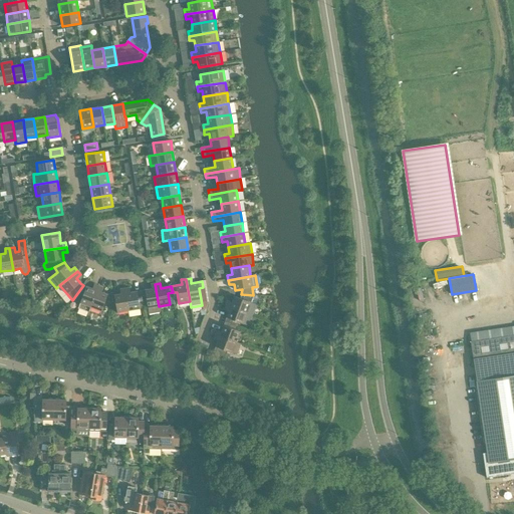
[(88,312),(90,307),(98,286),(93,284),(92,289),(86,287),(83,285),(72,300),(80,303),(78,308),(88,312)]
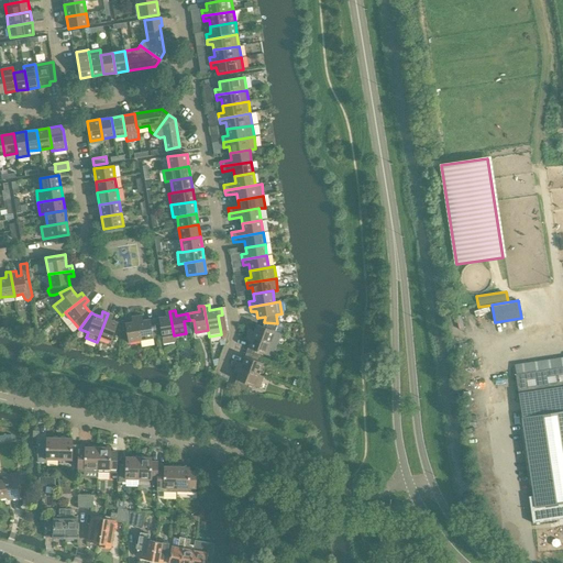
[(155,326),(159,326),(163,343),(175,342),(174,335),(169,311),(165,311),(165,317),(154,319),(155,326)]
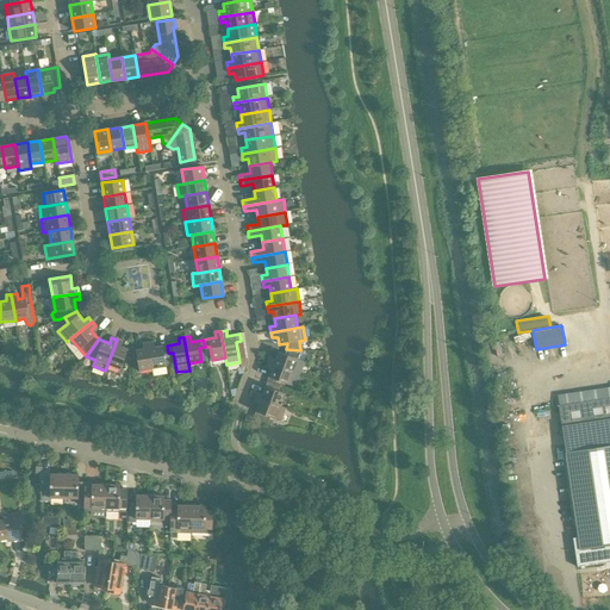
[(120,369),(124,358),(131,358),(131,350),(128,349),(120,347),(122,342),(117,340),(107,365),(120,369)]
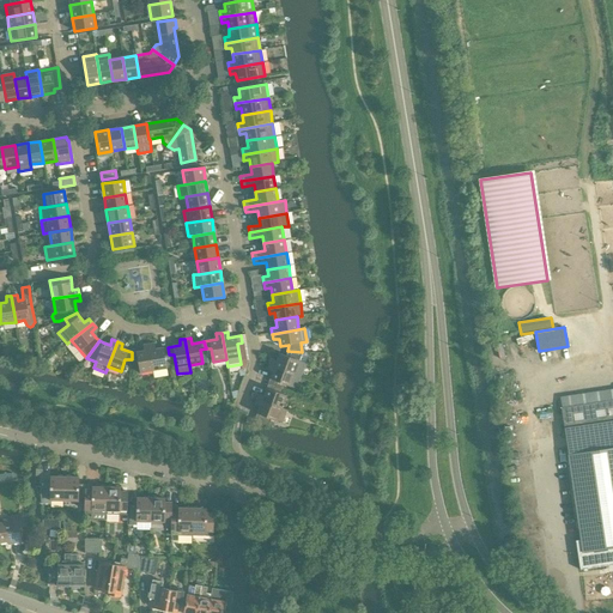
[(167,369),(171,368),(169,354),(168,347),(155,350),(155,344),(149,345),(153,371),(155,378),(168,376),(167,369)]
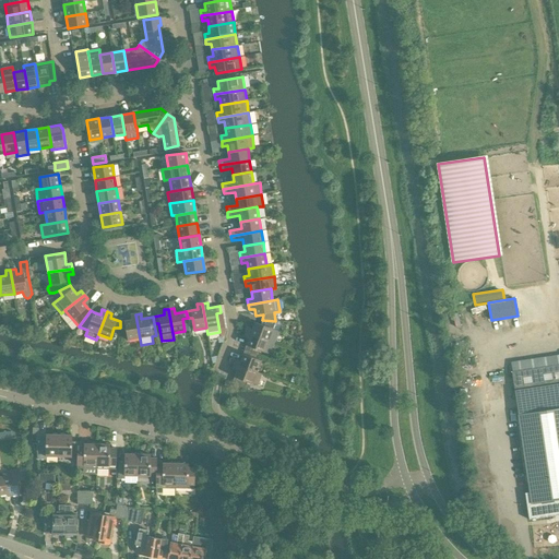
[(127,341),(140,339),(135,314),(130,314),(131,320),(125,321),(120,321),(120,328),(126,329),(127,341)]
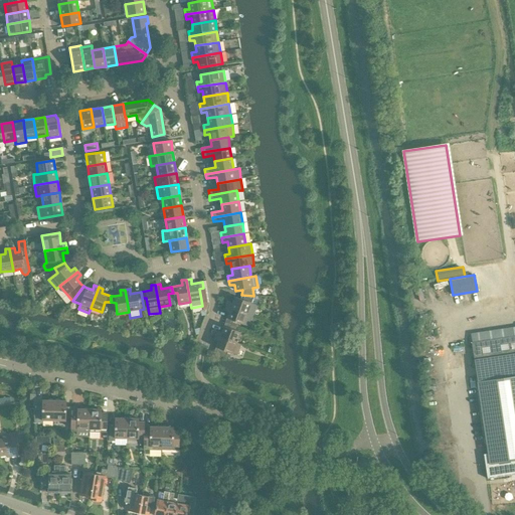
[(234,298),(232,304),(228,302),(226,306),(252,316),(256,306),(251,304),(253,296),(241,295),(241,300),(234,298)]
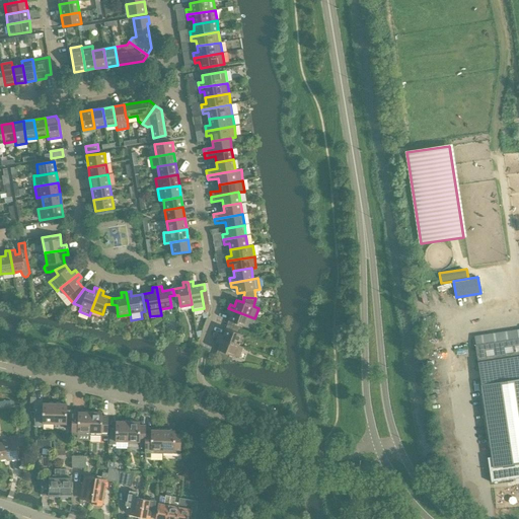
[(231,315),(228,321),(227,325),(233,327),(234,323),(250,329),(254,318),(228,308),(226,313),(231,315)]
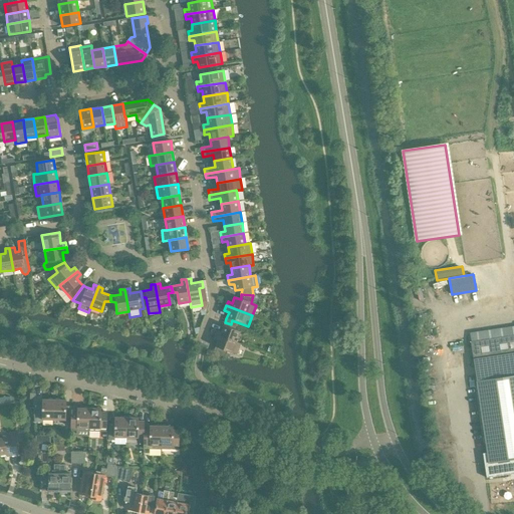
[(217,330),(215,334),(236,342),(240,332),(229,328),(231,324),(225,322),(223,326),(221,332),(217,330)]
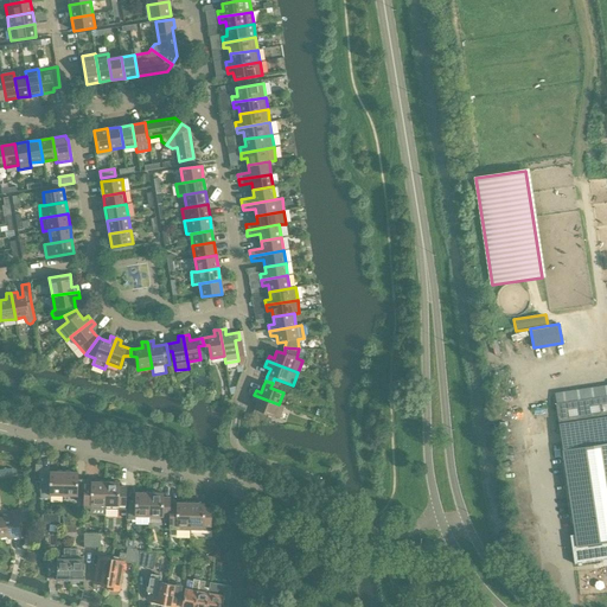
[(606,388),(556,396),(556,404),(555,404),(575,535),(570,536),(574,564),(575,564),(574,562),(606,556),(606,388)]
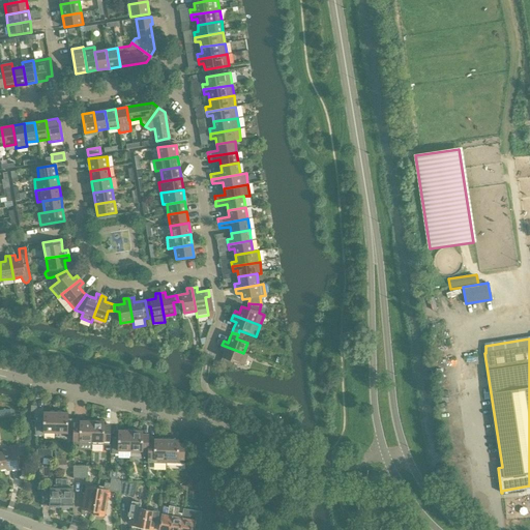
[(225,352),(222,358),(219,364),(232,369),(234,362),(243,366),(247,355),(243,353),(222,345),(219,350),(225,352)]
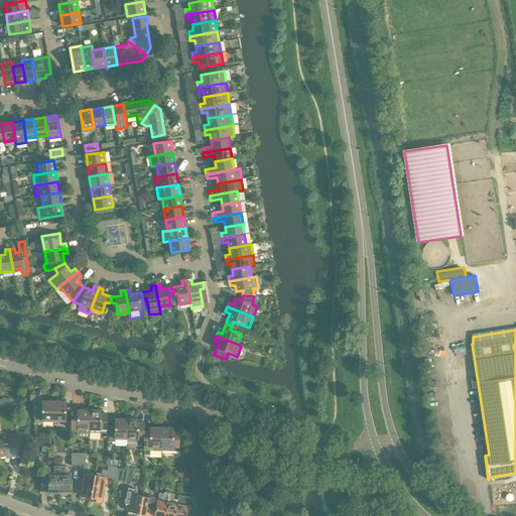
[(42,421),(53,421),(54,400),(49,400),(48,401),(42,401),(42,409),(34,409),(34,415),(34,424),(42,424),(42,421)]
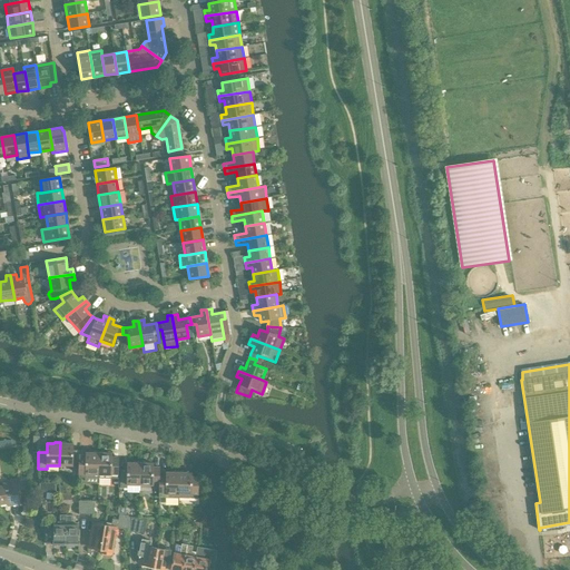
[(71,469),(79,470),(79,462),(79,457),(79,454),(72,453),(72,443),(67,443),(66,442),(60,442),(59,465),(71,465),(71,469)]
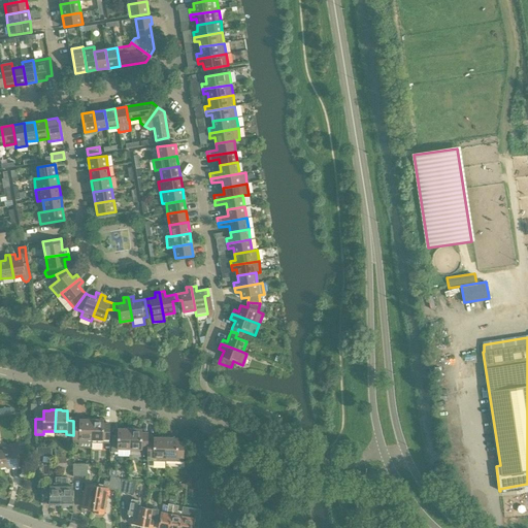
[(91,419),(87,418),(86,420),(79,420),(79,423),(73,423),(73,428),(73,435),(72,442),(91,443),(91,419)]
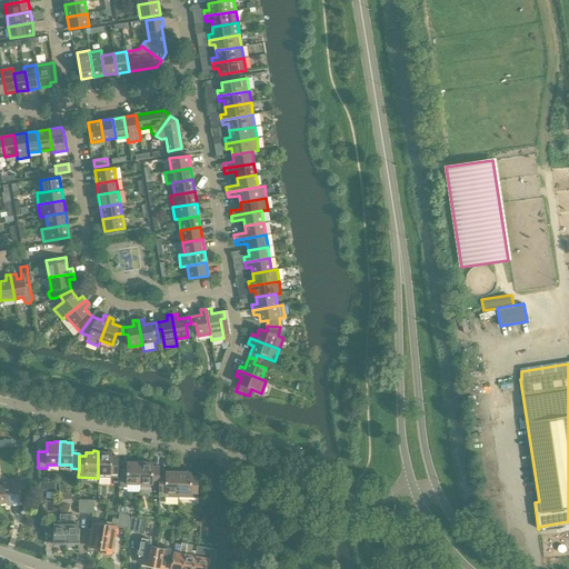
[(118,452),(111,452),(105,452),(103,451),(98,451),(98,478),(118,478),(118,462),(118,452)]
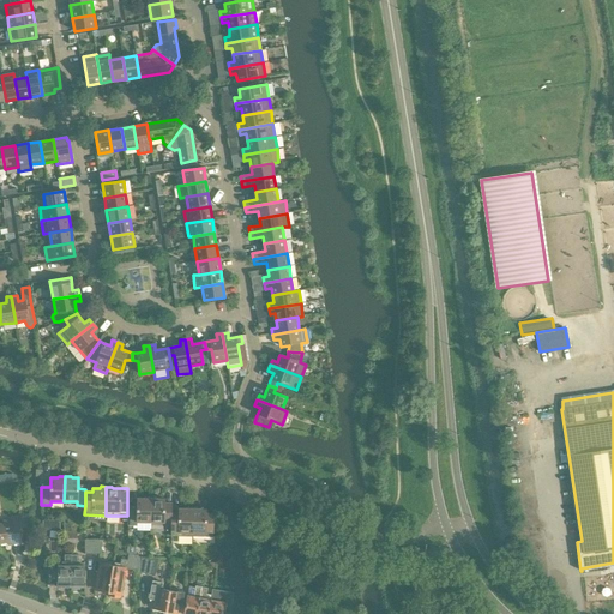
[(150,529),(150,523),(151,498),(145,498),(144,499),(137,499),(137,510),(130,510),(130,525),(137,527),(137,528),(150,529)]
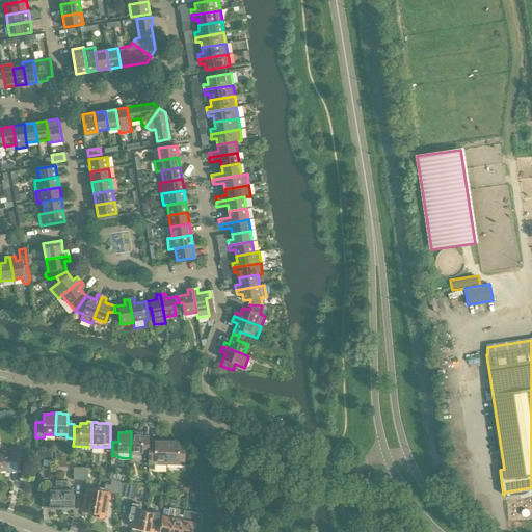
[(141,456),(149,456),(149,450),(149,445),(149,436),(142,436),(142,432),(137,432),(135,431),(131,431),(130,453),(141,453),(141,456)]
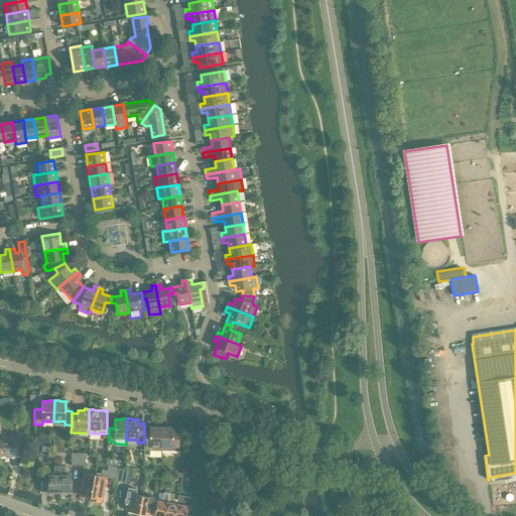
[(143,450),(161,452),(162,426),(157,426),(155,427),(150,427),(150,431),(144,431),(144,436),(144,442),(143,450)]
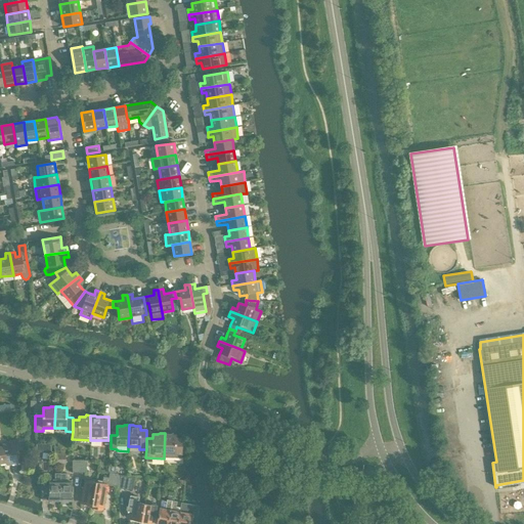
[(181,459),(182,441),(182,439),(176,438),(176,435),(170,435),(169,433),(165,433),(164,459),(181,459)]
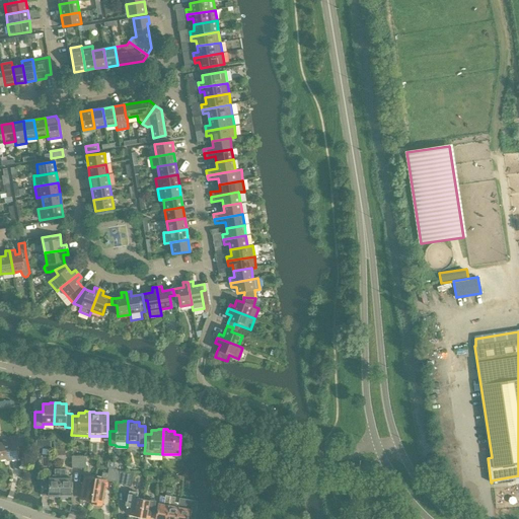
[(0,442),(0,459),(10,458),(10,460),(23,458),(20,437),(3,440),(3,442),(0,442)]
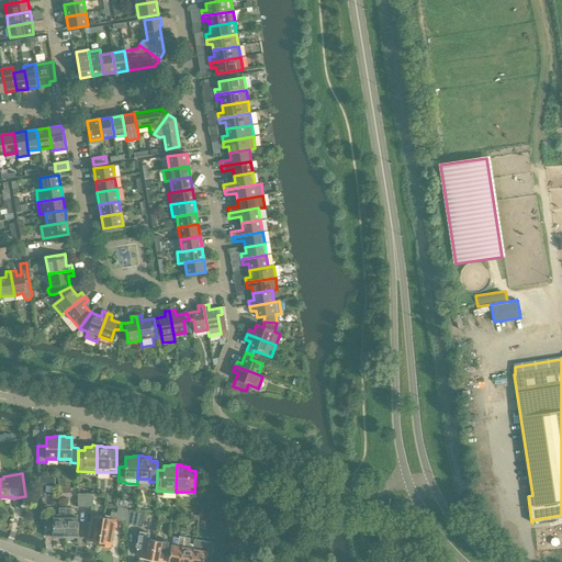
[(103,517),(99,542),(101,542),(100,546),(109,547),(112,529),(113,529),(115,520),(127,521),(127,510),(127,508),(117,507),(116,513),(111,512),(110,518),(103,517)]
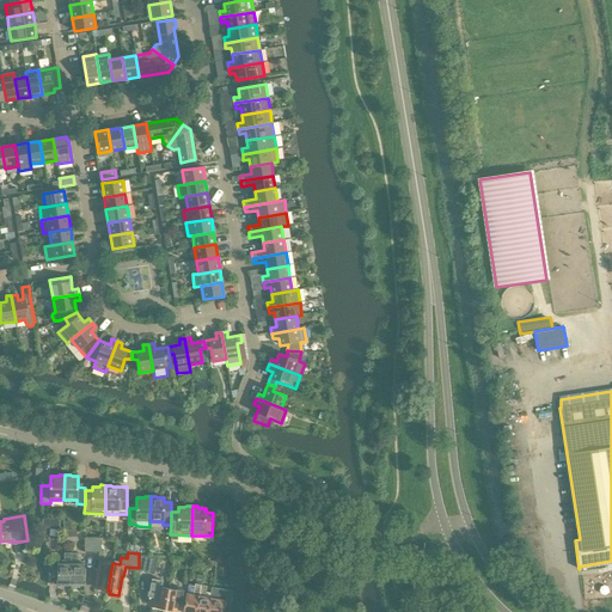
[(57,585),(71,585),(71,554),(65,554),(65,563),(49,563),(49,583),(57,583),(57,585)]
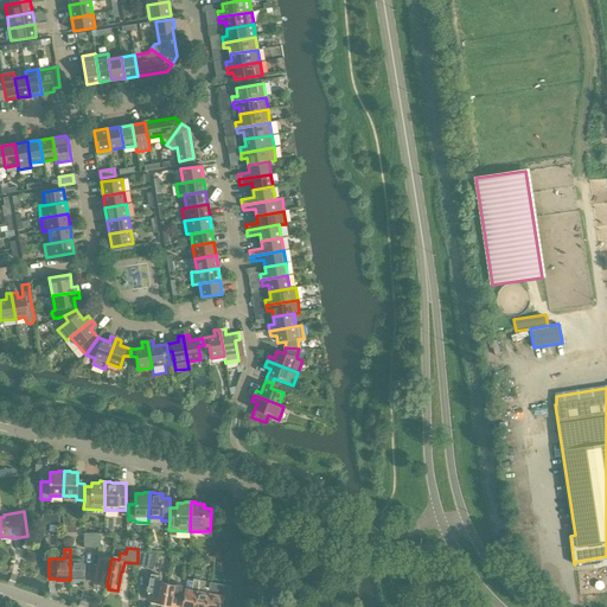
[(77,549),(70,549),(70,580),(84,580),(84,558),(77,558),(77,549)]
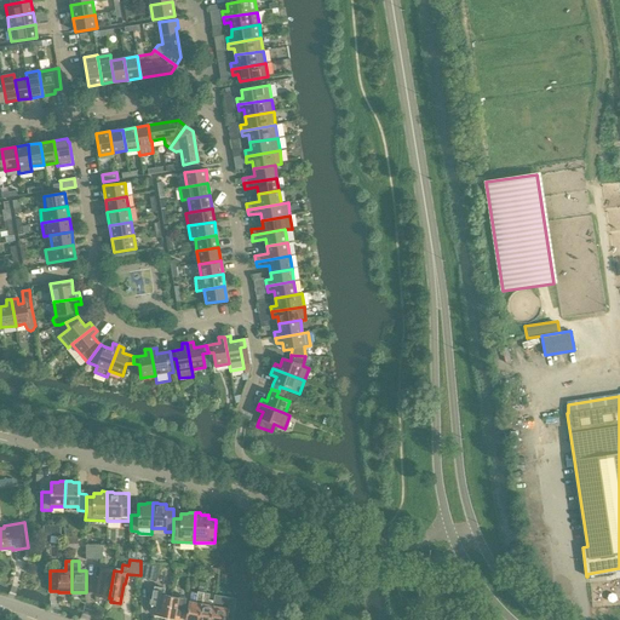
[(159,564),(141,563),(141,575),(141,578),(156,580),(159,564)]
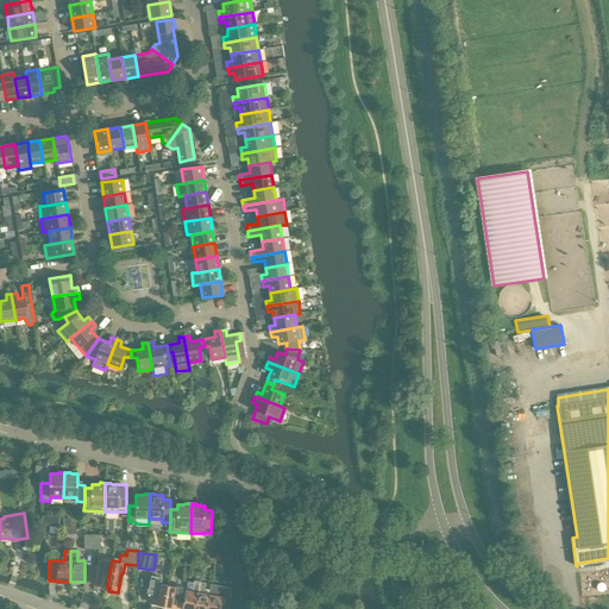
[(96,585),(107,588),(112,560),(99,558),(96,569),(99,569),(96,585)]
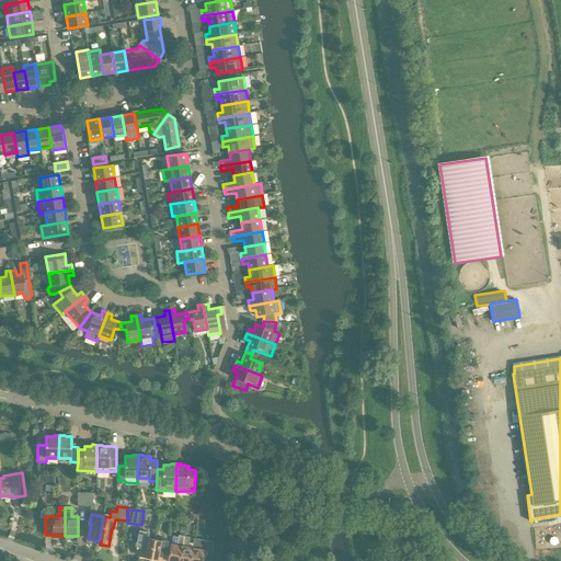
[(140,556),(151,558),(155,539),(148,538),(149,533),(139,530),(137,547),(142,548),(140,556)]
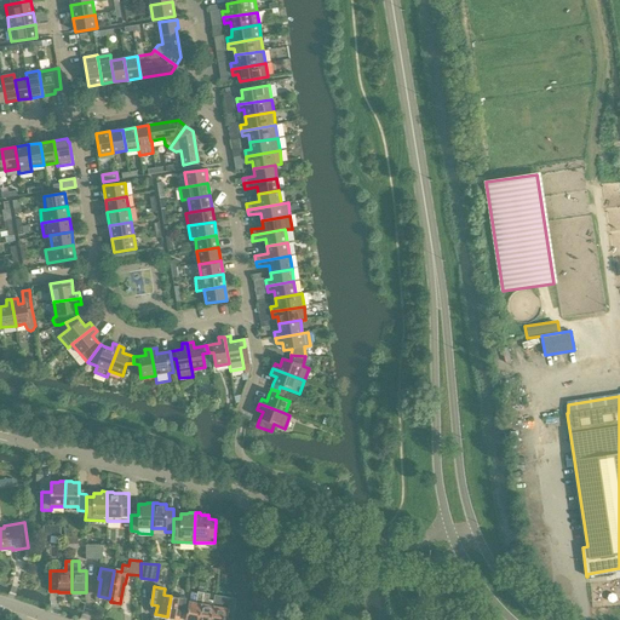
[(196,604),(189,602),(187,619),(199,619),(204,593),(199,592),(196,604)]
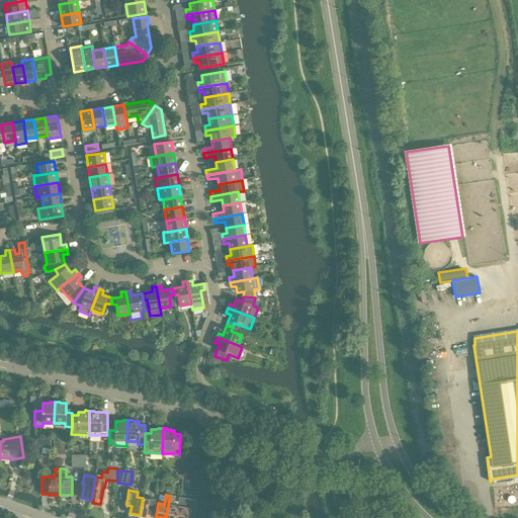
[(166,517),(176,517),(178,507),(179,502),(173,501),(174,497),(170,496),(166,517)]
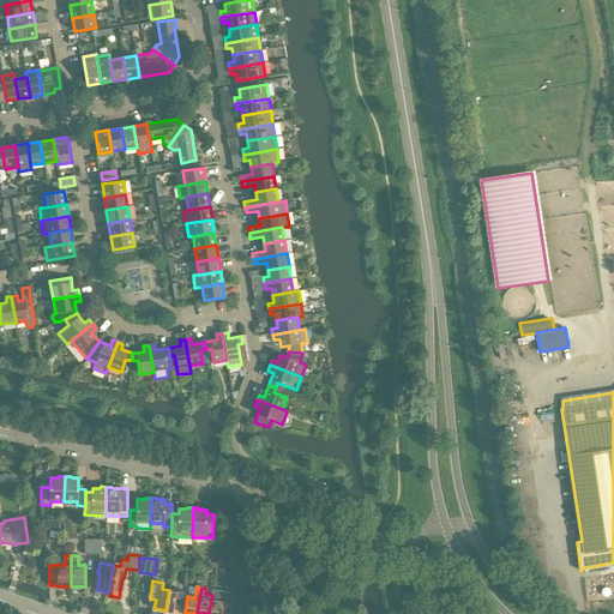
[(169,590),(166,611),(176,613),(179,603),(181,605),(184,591),(176,590),(176,591),(169,590)]
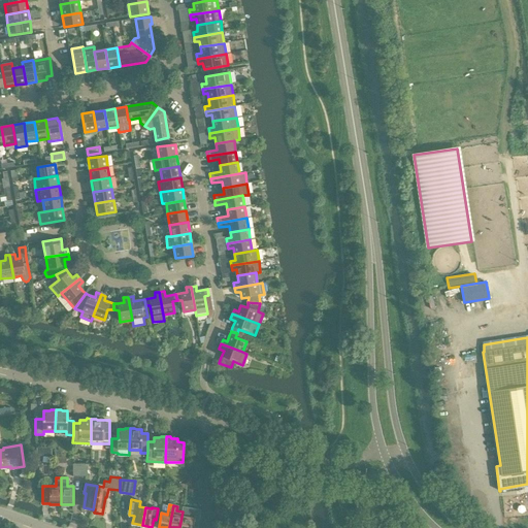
[(182,517),(179,527),(197,527),(200,510),(183,507),(183,512),(182,517)]
